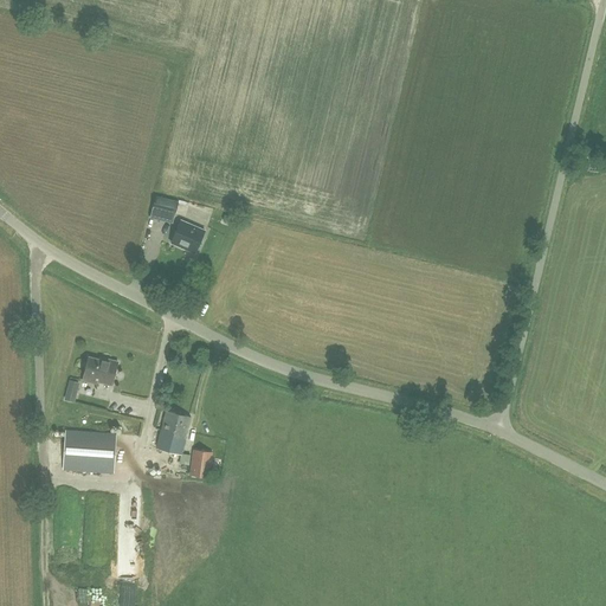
[(175,213),(178,201),(155,195),(152,207),(175,213)]
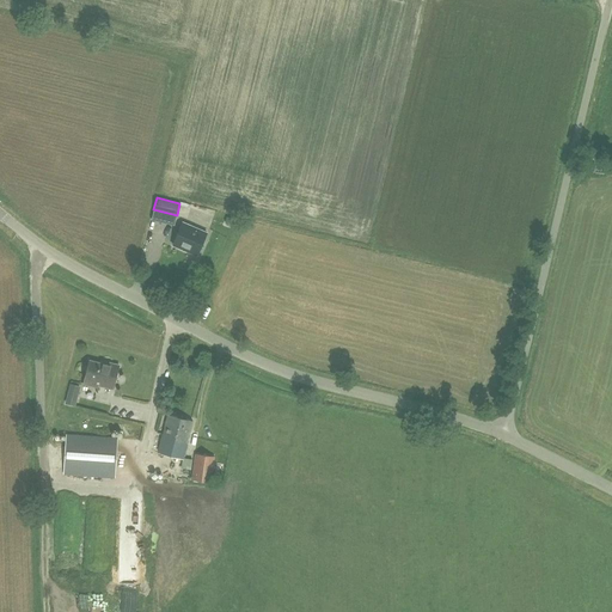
[(207,232),(183,221),(172,245),(196,256),(207,232)]
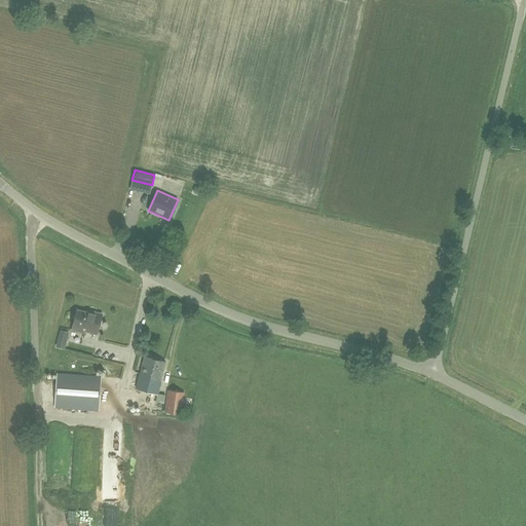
[(84,330),(97,334),(102,313),(92,311),(91,313),(76,309),(71,329),(83,332),(84,330)]
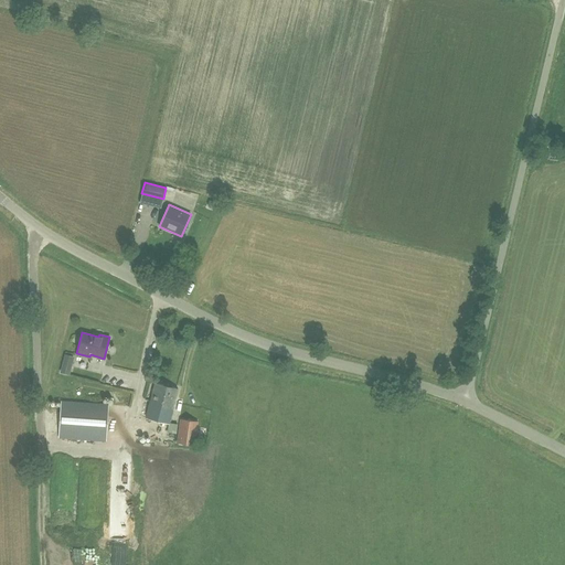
[(66,370),(74,371),(76,352),(68,351),(66,370)]
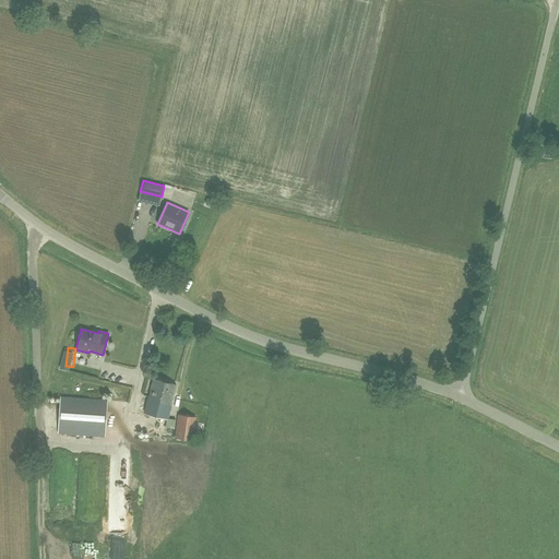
[(176,384),(154,378),(149,396),(150,396),(145,412),(166,418),(169,406),(170,406),(176,384)]
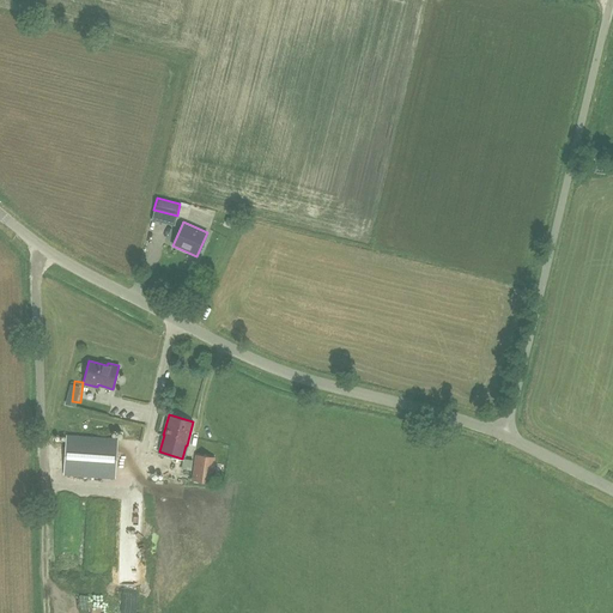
[(116,438),(66,435),(64,474),(114,478),(116,438)]
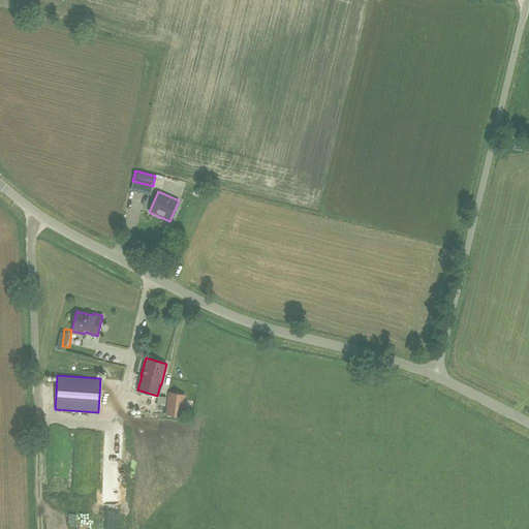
[(169,393),(166,413),(183,415),(185,395),(169,393)]
